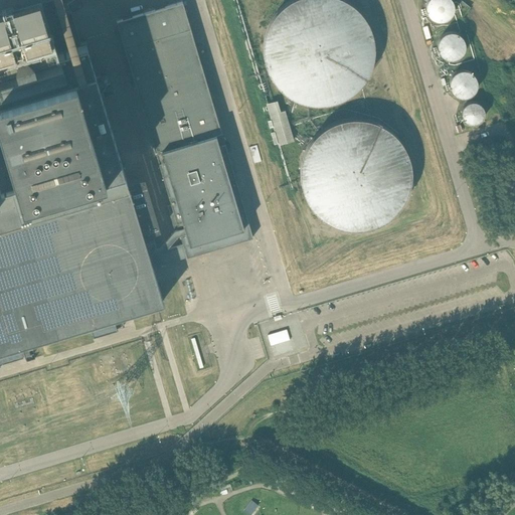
[(0,23),(2,28),(64,11),(60,0),(10,0),(0,3),(0,23)]
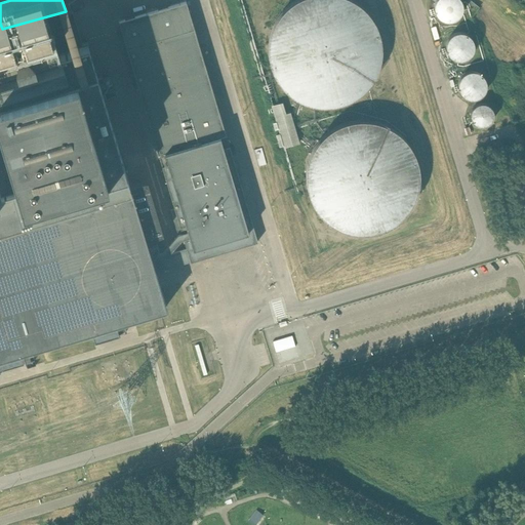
[(379,59),(380,49),(379,38),(376,28),(371,18),(365,10),(357,3),(352,0),(294,0),(286,6),(279,14),(273,24),(269,33),(268,44),(268,54),(270,65),(273,75),(279,84),(286,92),(295,98),(306,103),(316,106),(326,106),(337,105),(348,101),(357,95),(365,88),(371,80),(376,70),(379,59)]
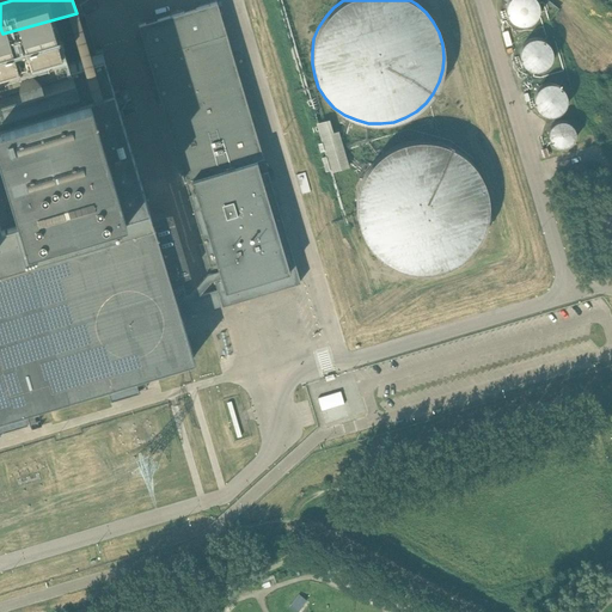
[(538,12),(538,10),(538,6),(537,2),(536,0),(534,0),(507,0),(506,2),(506,6),(505,8),(505,12),(506,16),(507,18),(508,20),(510,23),(514,25),(516,26),(520,26),(522,26),(526,26),(530,25),(532,23),(534,20),(536,18),(537,16),(538,12)]
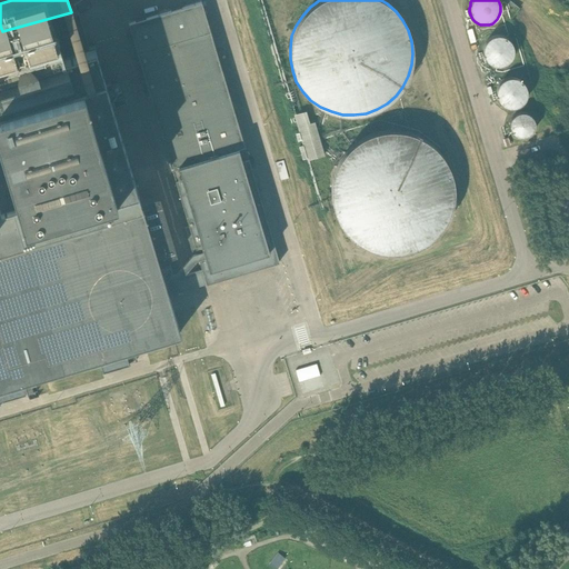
[(201,1),(128,23),(137,52),(138,56),(140,62),(136,63),(146,97),(150,96),(189,227),(185,228),(191,252),(196,250),(201,270),(170,279),(169,271),(179,269),(176,258),(159,263),(158,260),(140,199),(97,57),(93,46),(89,47),(78,11),(0,33),(0,406),(0,403),(0,401),(1,401),(2,402),(15,399),(26,396),(25,395),(27,393),(29,399),(39,396),(33,378),(42,376),(98,359),(102,372),(113,369),(130,365),(129,362),(137,360),(133,349),(145,346),(180,336),(172,307),(168,296),(175,293),(279,262),(251,169),(248,157),(245,146),(213,42),(210,31),(201,1)]
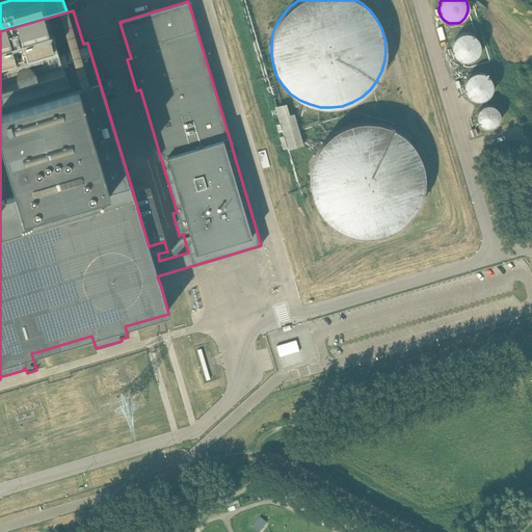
[(480,50),(480,47),(479,44),(479,42),(477,38),(476,36),(473,35),(471,34),(469,33),(466,32),(462,33),(460,33),(457,35),(455,36),(453,38),(452,42),(451,44),(451,47),(451,49),(451,52),(452,54),(454,57),(456,58),(458,60),(461,61),(463,61),(467,62),(470,61),(472,60),(474,59),(476,57),(478,55),(479,52),(480,50)]
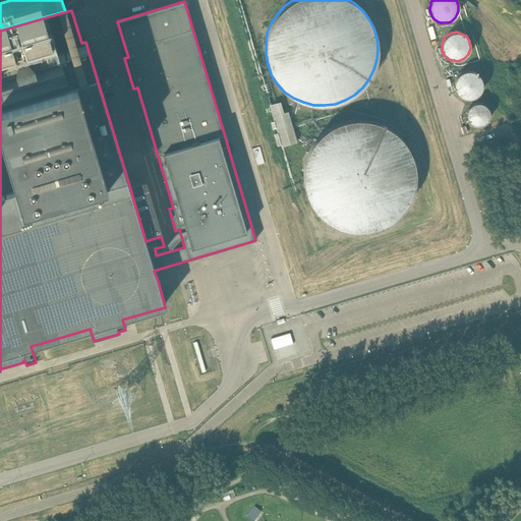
[(481,89),(482,87),(481,83),(480,80),(479,78),(477,76),(475,74),(473,73),(470,72),(468,72),(465,72),(462,73),(460,74),(458,76),(456,78),(455,80),(454,83),(453,85),(453,89),(454,92),(455,94),(457,96),(459,98),(461,100),(463,101),(466,101),(469,101),(471,101),(474,100),(476,98),(478,96),(480,94),(481,92),(481,89)]
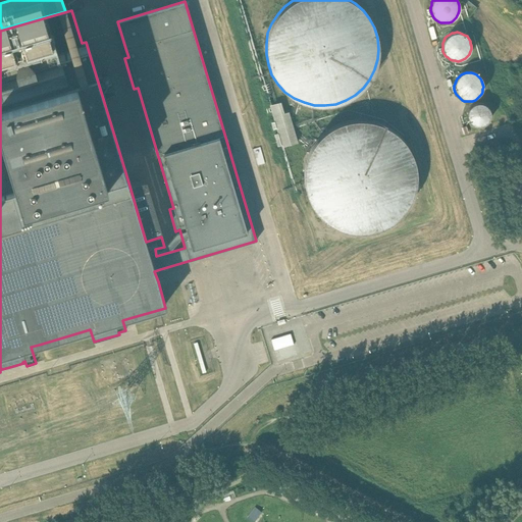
[(279,102),(270,105),(275,121),(271,122),(273,129),(277,128),(278,133),(274,135),(278,146),(282,145),(282,147),(297,143),(289,111),(282,113),(279,102)]
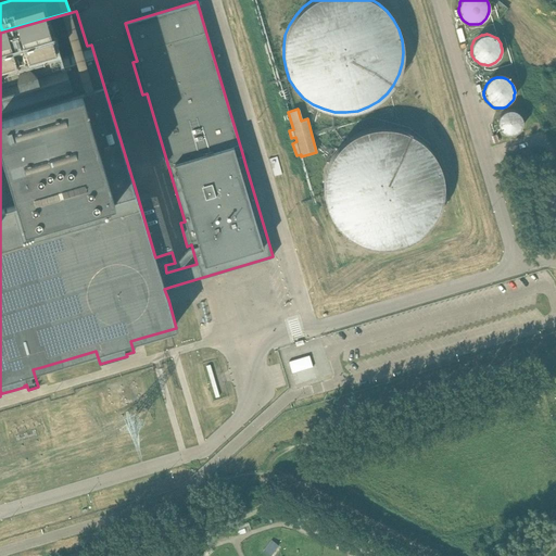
[(525,126),(525,124),(523,122),(523,119),(522,117),(520,115),(518,114),(517,113),(514,112),(512,112),(509,112),(507,113),(505,114),(503,115),(502,117),(501,119),(500,122),(500,124),(500,126),(500,128),(501,130),(502,133),(504,134),(506,136),(508,137),(510,137),(513,137),(515,137),(517,136),(519,135),(521,133),(522,130),(523,128),(525,126)]
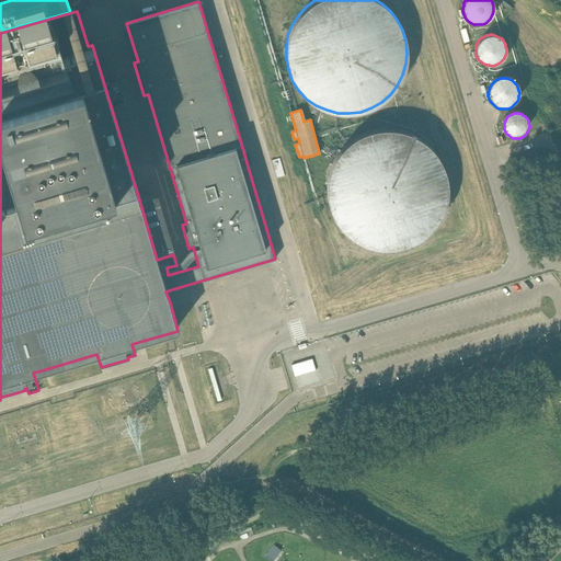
[(447,203),(448,192),(447,180),(444,169),(439,159),(432,150),(423,142),(413,137),(402,133),(390,132),(379,132),(368,135),(357,139),(348,146),(340,155),(334,164),(330,174),(328,186),(328,197),(330,209),(334,219),(340,229),(348,238),(357,244),(368,249),(379,252),(391,252),(402,251),(413,247),(423,241),(432,233),(439,225),(444,214),(447,203)]
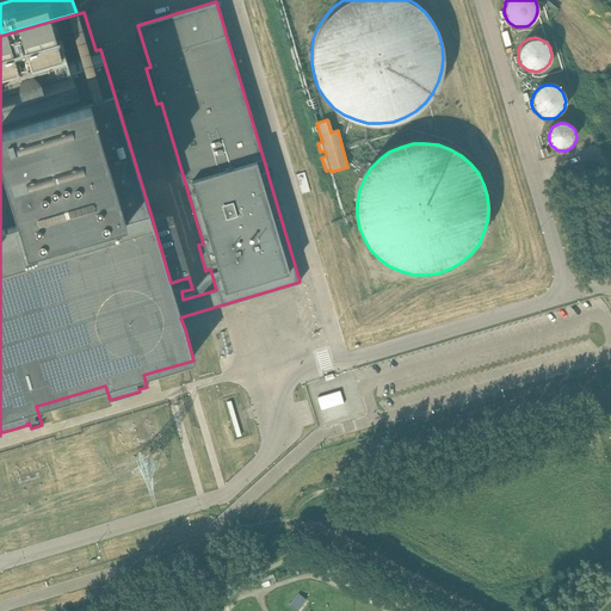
[(340,390),(318,397),(325,423),(347,415),(340,390)]
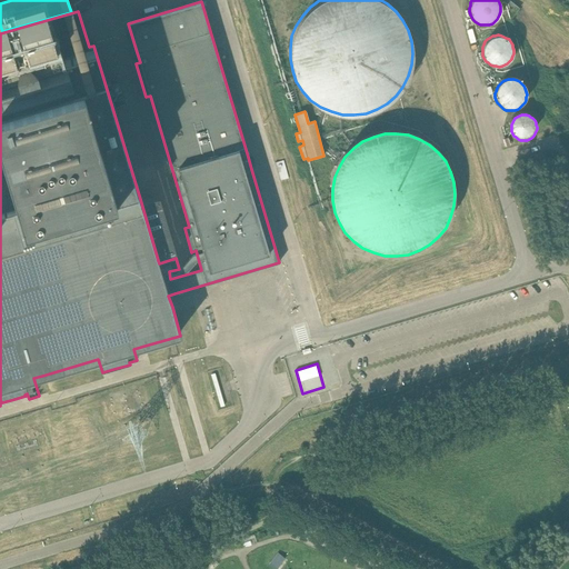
[(269,565),(275,568),(276,568),(285,558),(278,552),(269,565)]
